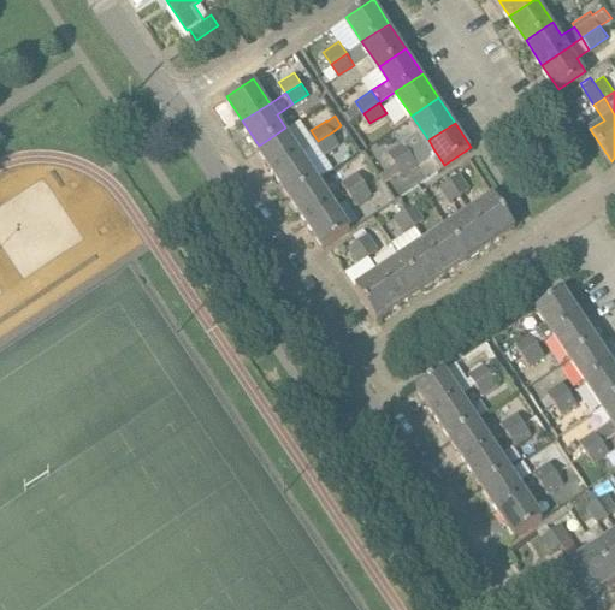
[(276,170),(302,152),(285,128),(259,146),(276,170)]
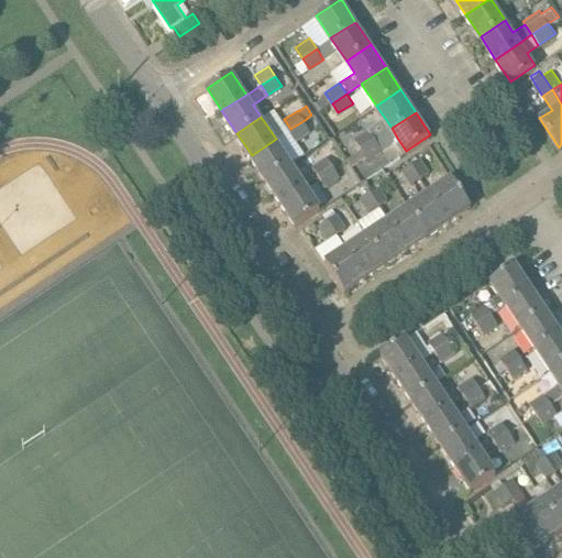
[(297,139),(311,130),(305,120),(290,129),(297,139)]
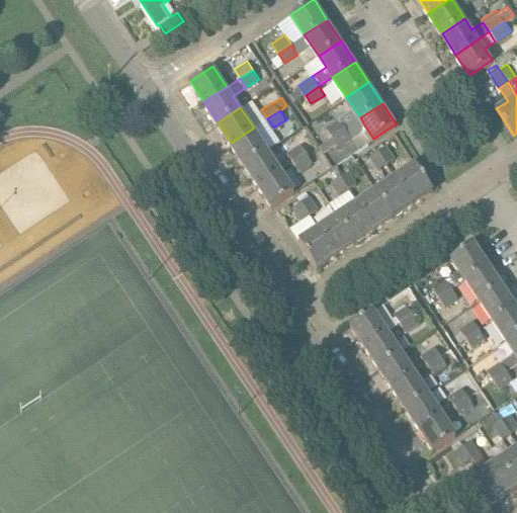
[(326,125),(332,136),(345,127),(339,117),(326,125)]
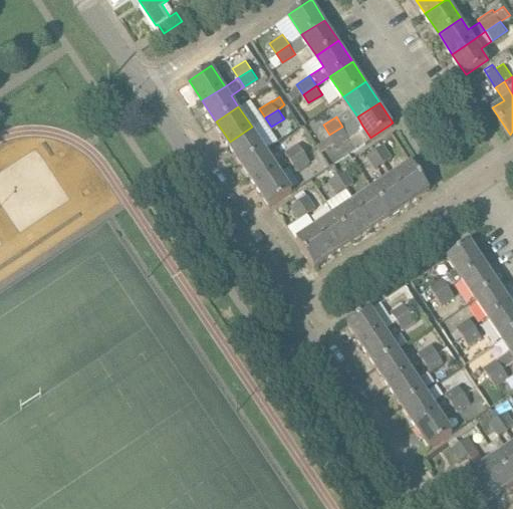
[(243,163),(265,148),(252,126),(230,142),(243,163)]
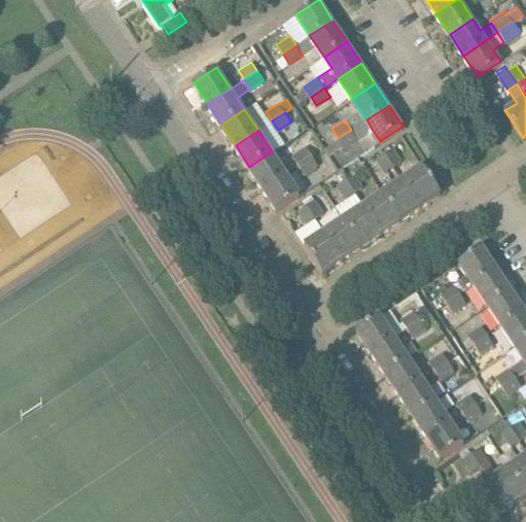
[(357,139),(351,130),(338,138),(344,147),(357,139)]
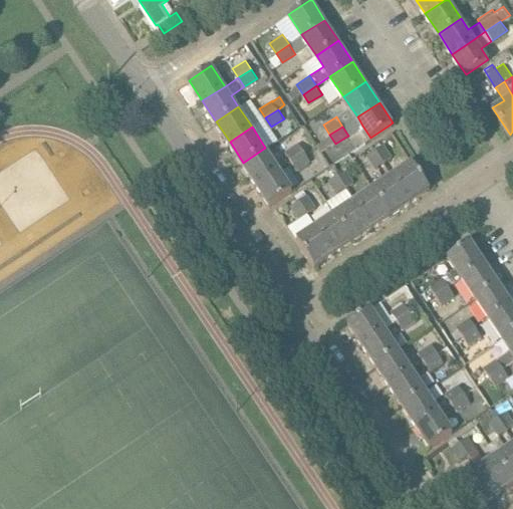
[(292,160),(305,151),(299,142),(286,150),(292,160)]
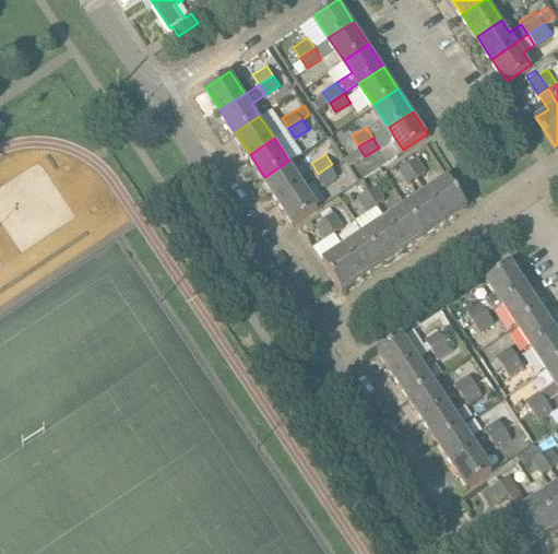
[(418,175),(427,168),(418,155),(408,162),(418,175)]
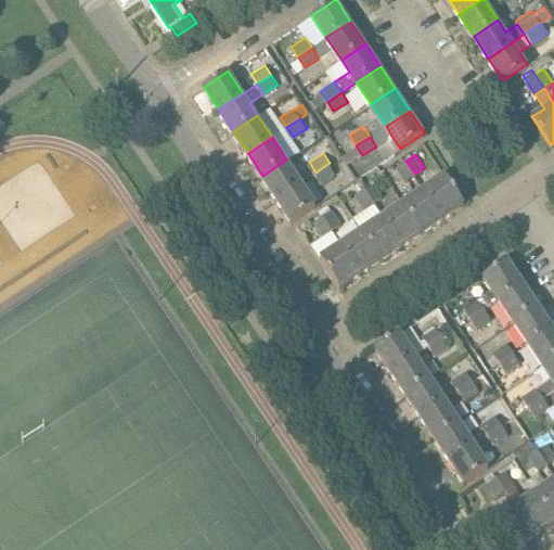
[(278,197),(301,181),(286,160),(262,176),(278,197)]
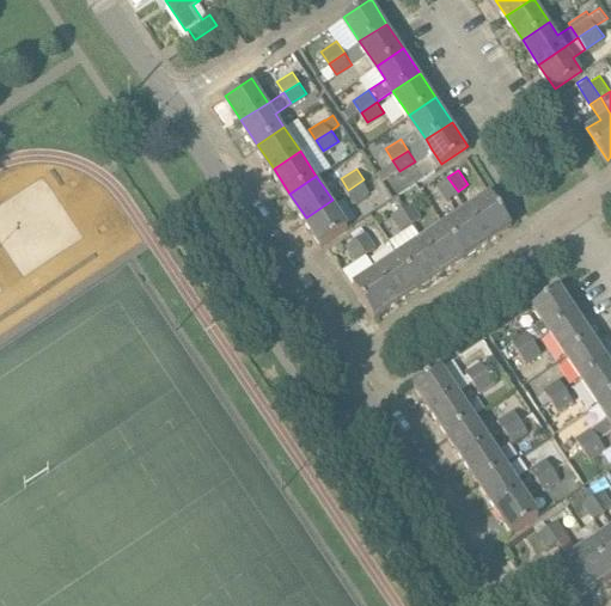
[(447,199),(458,191),(447,177),(438,184),(447,199)]
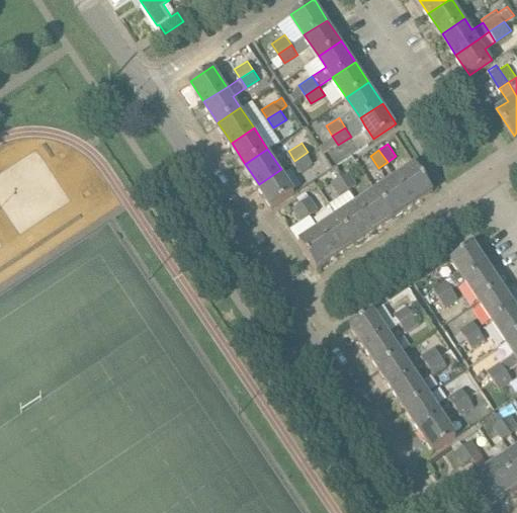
[(300,170),(314,161),(308,152),(294,161),(300,170)]
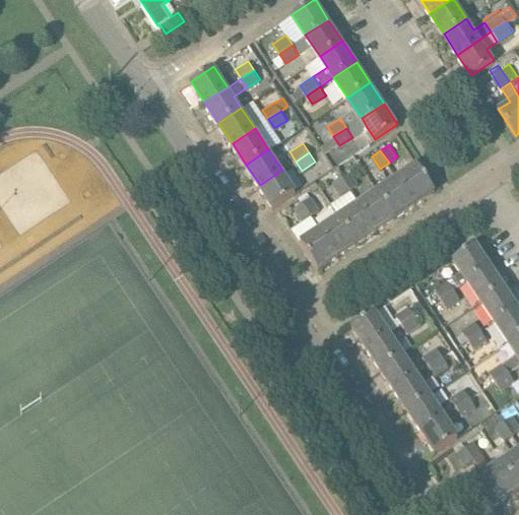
[(398,176),(416,202),(436,190),(417,163),(398,176)]
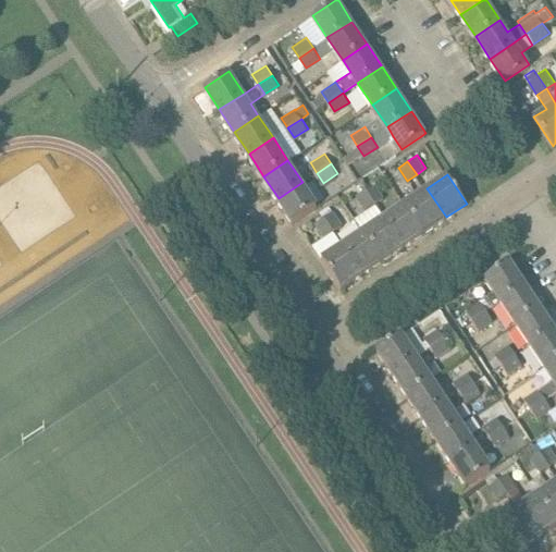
[(293,221),(309,210),(318,205),(303,182),(279,198),(293,221)]
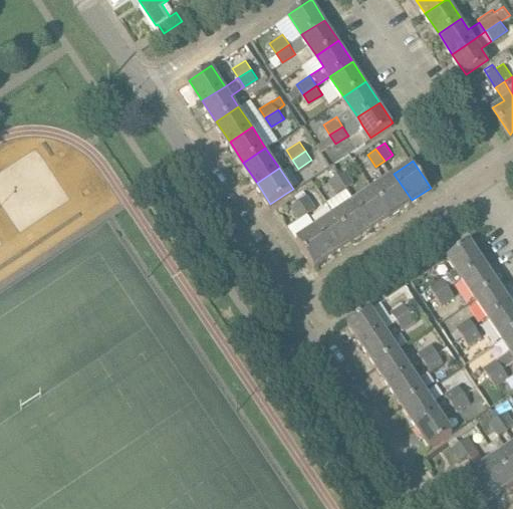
[(346,186),(354,180),(346,168),(338,174),(346,186)]
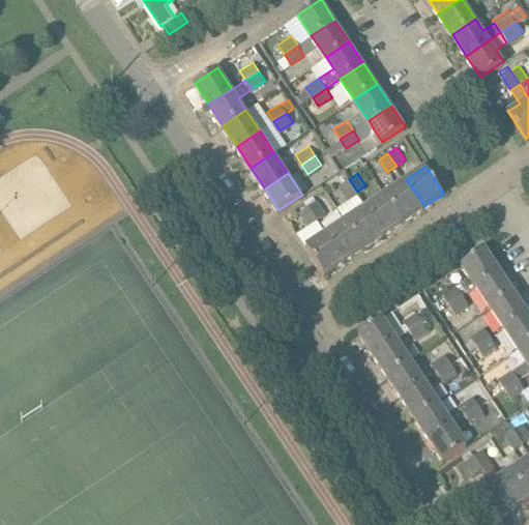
[(349,198),(357,192),(349,179),(340,184),(349,198)]
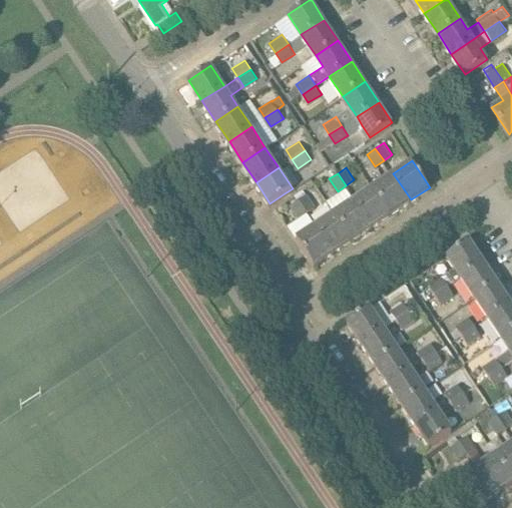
[(392,212),(411,199),(393,173),(374,186),(392,212)]
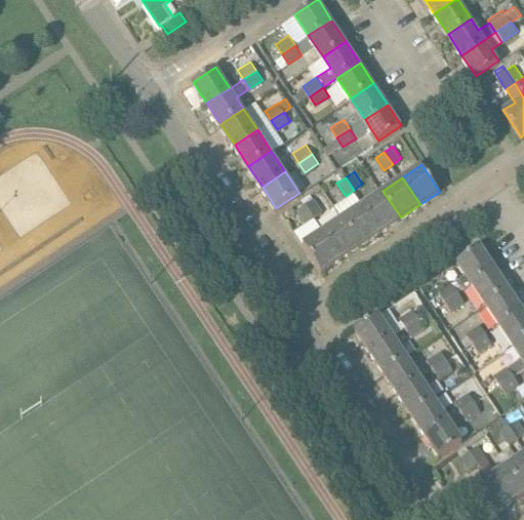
[(380,231),(401,217),(383,191),(363,203),(380,231)]
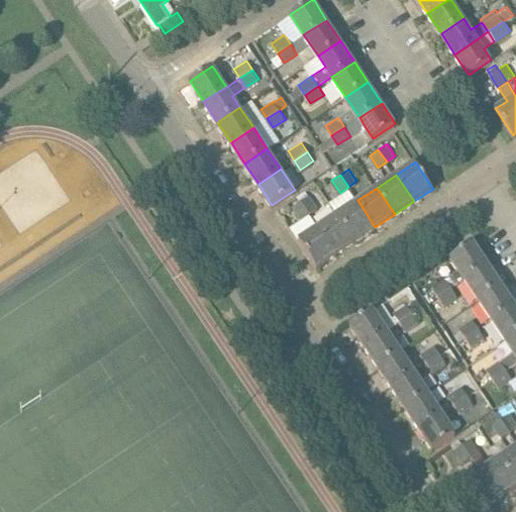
[(309,213),(318,207),(310,194),(309,195),(306,190),(298,195),(301,200),(309,213)]
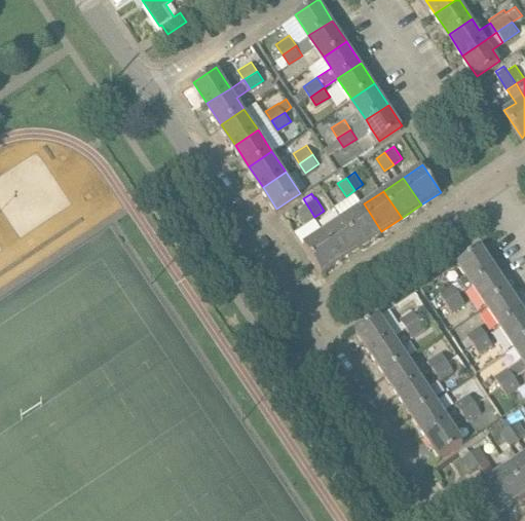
[(307,222),(314,217),(306,203),(298,210),(307,222)]
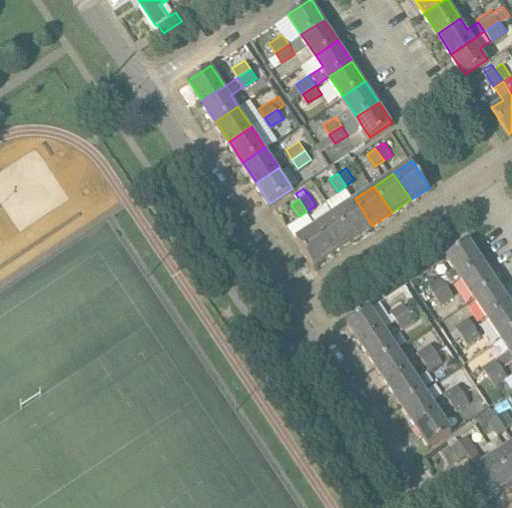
[(353,238),(372,225),(355,198),(336,211),(353,238)]
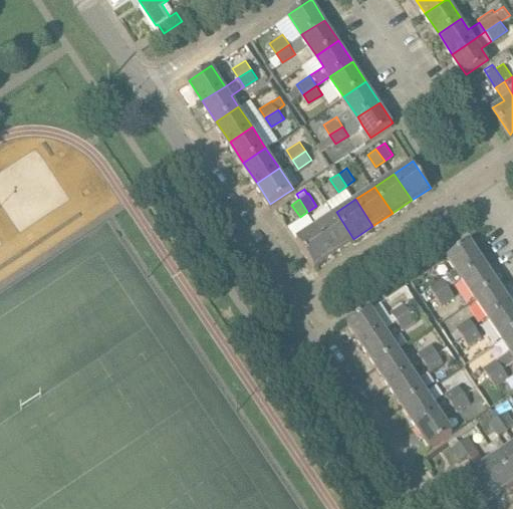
[(334,251),(353,239),(336,212),(316,225),(334,251)]
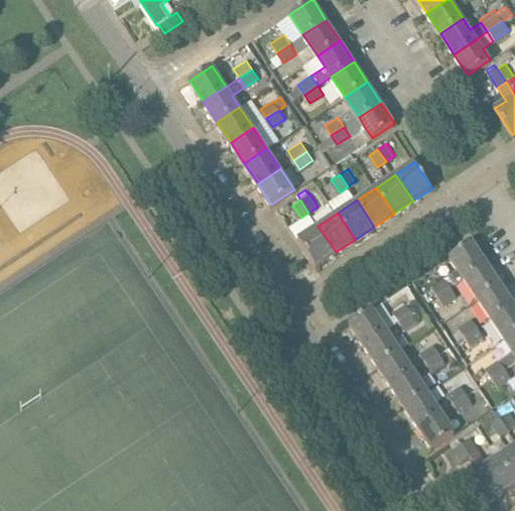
[(316,265),(336,252),(317,226),(298,239),(316,265)]
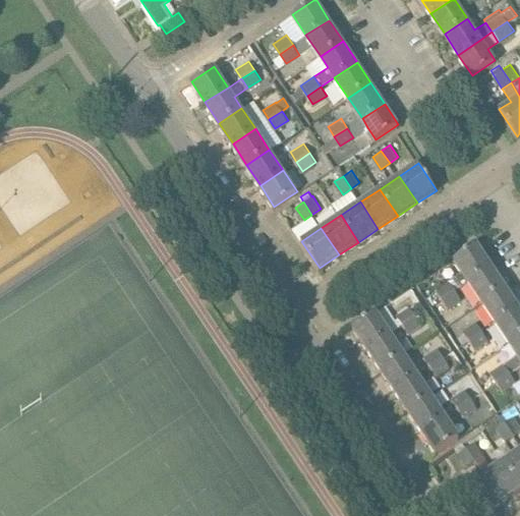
[(468,280),(490,265),(477,244),(454,259),(468,280)]
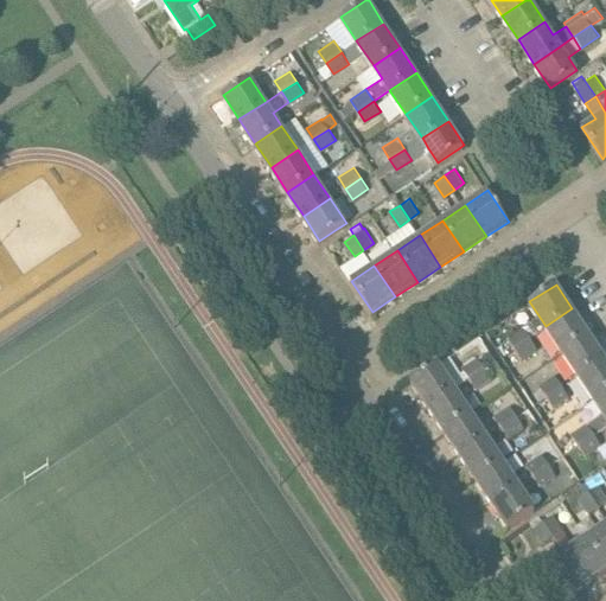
[(562,350),(588,333),(572,308),(546,326),(562,350)]
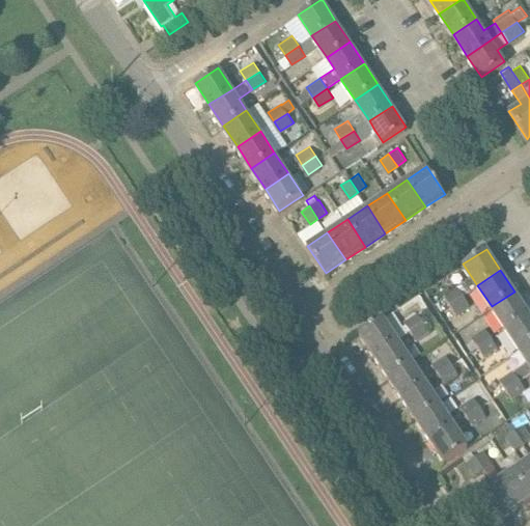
[(450,303),(464,294),(457,285),(444,294),(450,303)]
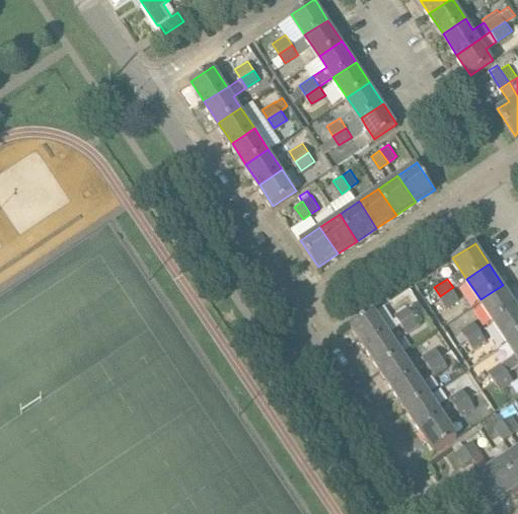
[(481,329),(494,320),(517,305),(503,285),(481,299),(488,311),(474,319),(481,329)]
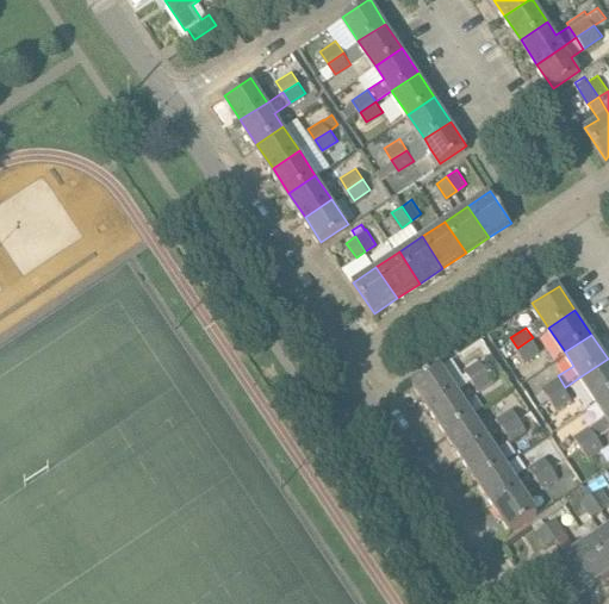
[(524,360),(540,349),(533,337),(517,348),(524,360)]
